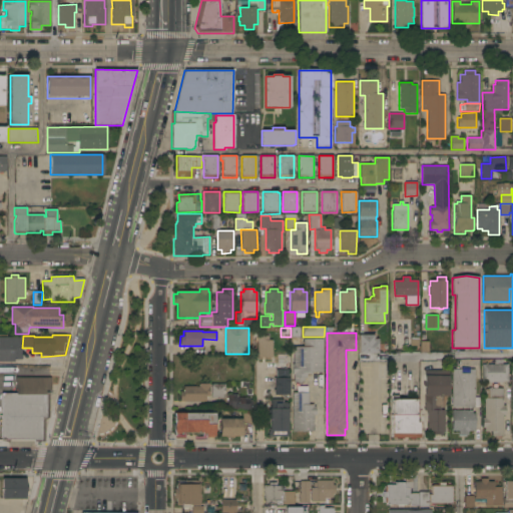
[(359,335),(373,335),(373,339),(378,339),(378,354),(359,354),(359,335)]
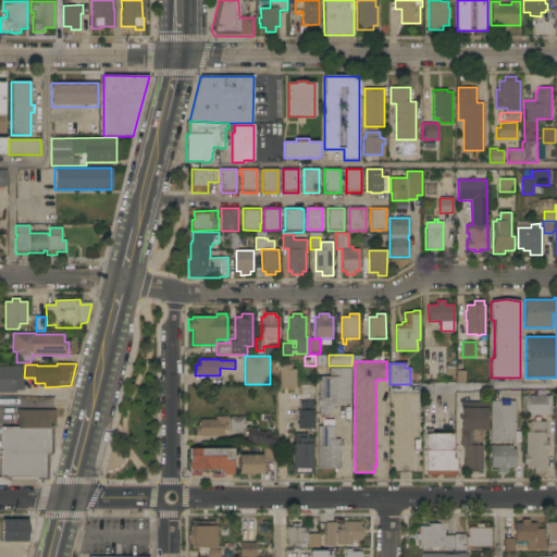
[(296,388),(295,388),(295,390),(281,390),(281,388),(280,388),(280,370),(282,370),(282,364),(292,364),(292,369),(296,369),(296,388)]
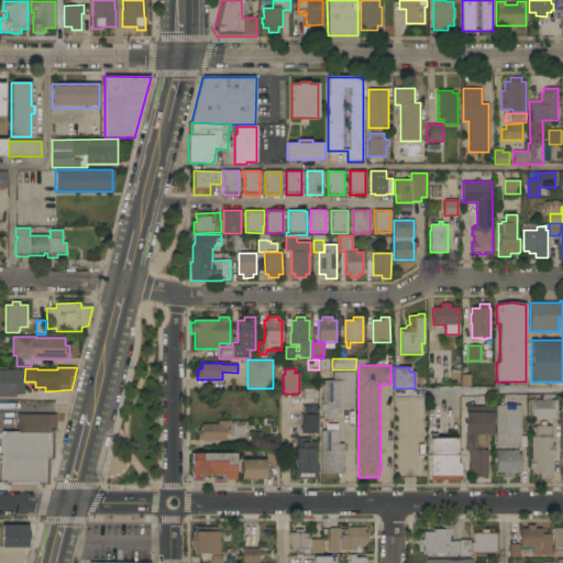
[(0,370),(22,370),(22,389),(24,389),(24,395),(15,395),(15,397),(0,397),(0,370)]
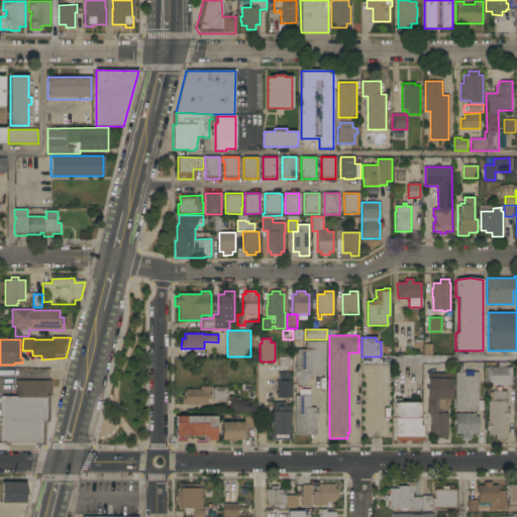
[(325,376),(313,376),(313,378),(309,378),(309,381),(306,381),(306,385),(304,385),(304,386),(298,386),(298,385),(296,385),(295,378),(294,378),(294,367),(296,367),(296,349),(305,349),(305,341),(325,341),(325,376)]
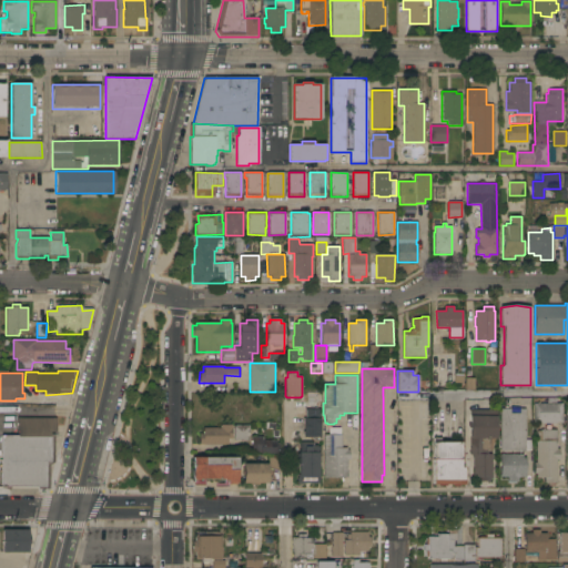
[(321,437),(317,437),(317,440),(314,440),(311,437),(303,437),(303,432),(293,432),(293,421),(303,421),(303,418),(305,418),(306,402),(307,402),(307,393),(320,393),(321,437)]
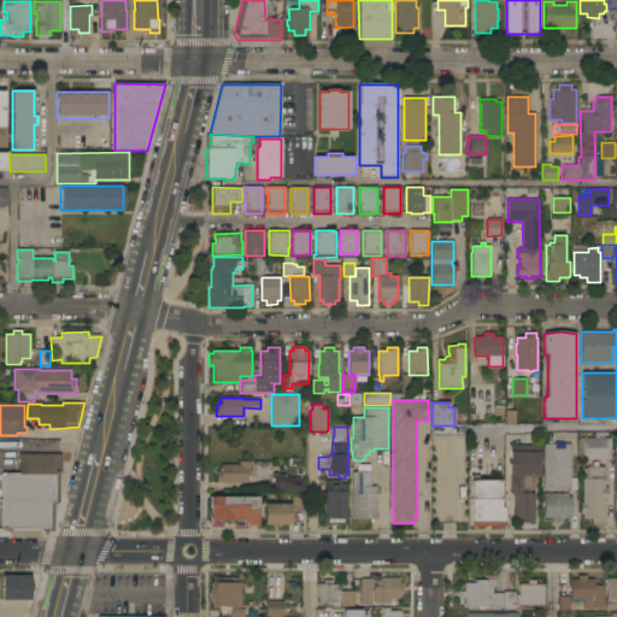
[(605,459),(605,460),(587,460),(587,459),(580,459),(580,438),(585,438),(585,433),(597,433),(597,435),(603,435),(603,438),(611,439),(611,459),(605,459)]
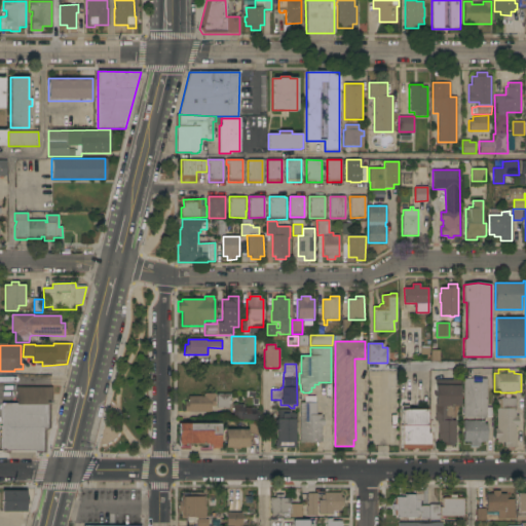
[(463,378),(473,378),(473,382),(481,383),(481,378),(487,378),(487,408),(492,408),(492,417),(463,417),(463,378)]
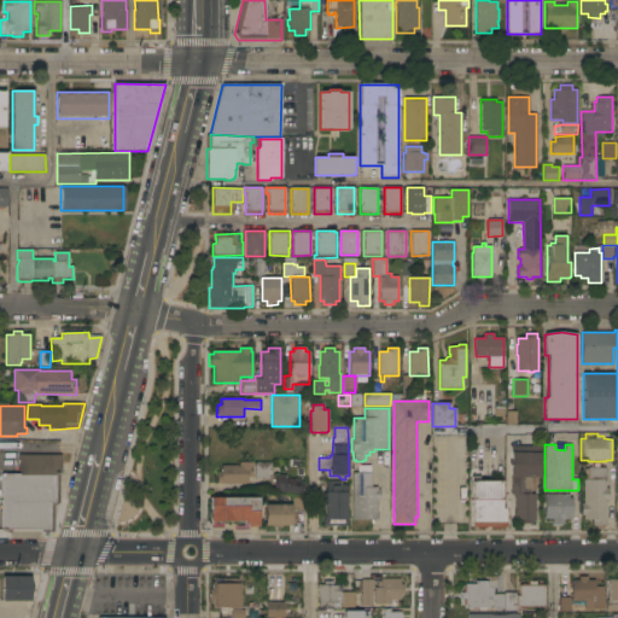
[(540,447),(540,482),(537,482),(537,490),(530,490),(530,495),(536,495),(536,519),(534,519),(534,524),(522,524),(522,519),(514,519),(514,495),(512,495),(512,447),(540,447)]
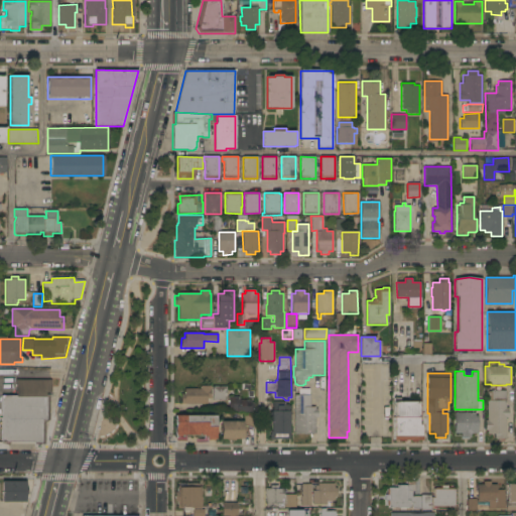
[(16,379),(16,395),(3,395),(2,441),(45,442),(45,423),(51,420),(51,380),(16,379)]
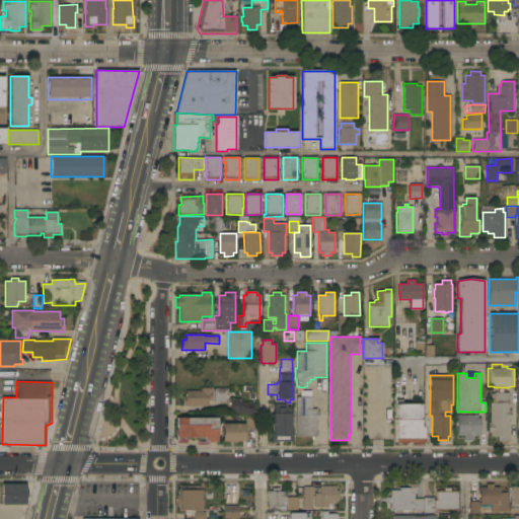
[(202,391),(202,388),(212,388),(212,401),(208,401),(208,406),(182,406),(182,395),(186,395),(186,391),(202,391)]
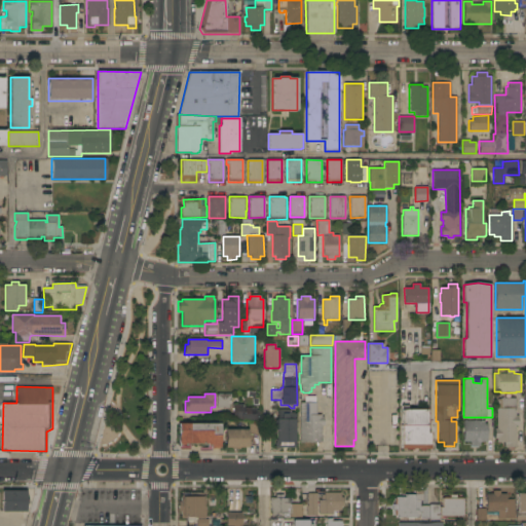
[(230,408),(216,408),(217,393),(230,393),(230,408)]
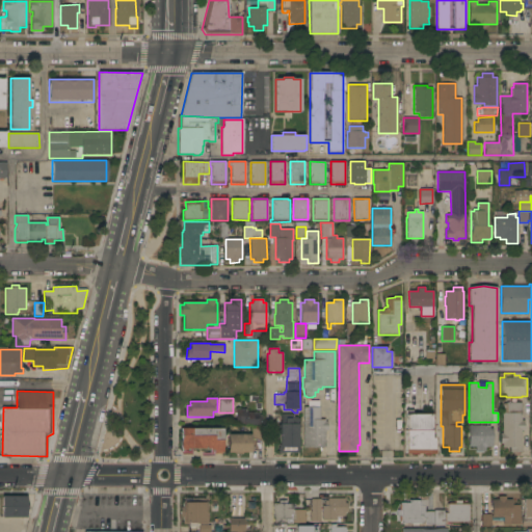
[(522,402),(522,421),(524,420),(524,430),(522,430),(522,452),(510,452),(510,448),(502,448),(502,444),(500,444),(500,433),(502,433),(502,413),(507,413),(507,402),(522,402)]
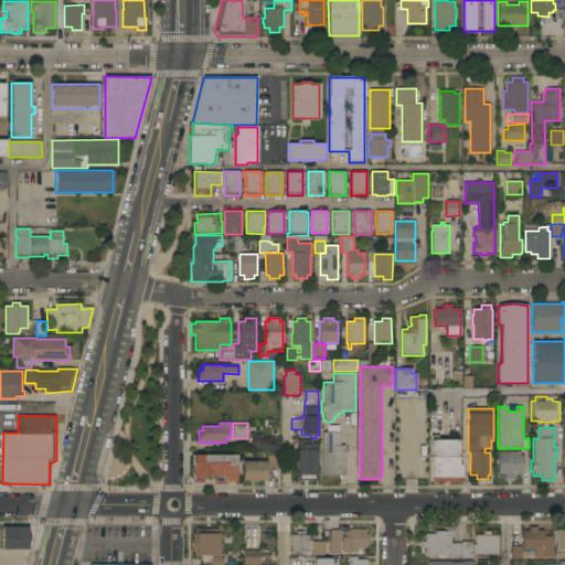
[(321,433),(340,433),(340,446),(344,446),(345,448),(348,448),(348,457),(345,457),(345,476),(321,476),(321,433)]
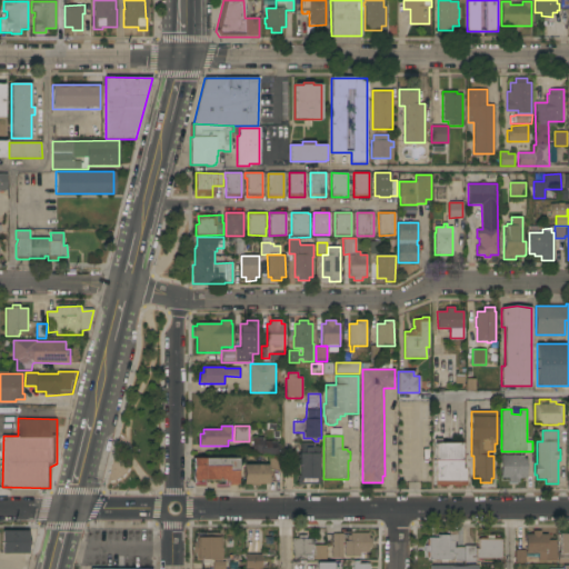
[(261,456),(261,453),(252,453),(252,438),(263,438),(263,441),(277,441),(277,443),(280,443),(280,451),(277,451),(277,456),(261,456)]
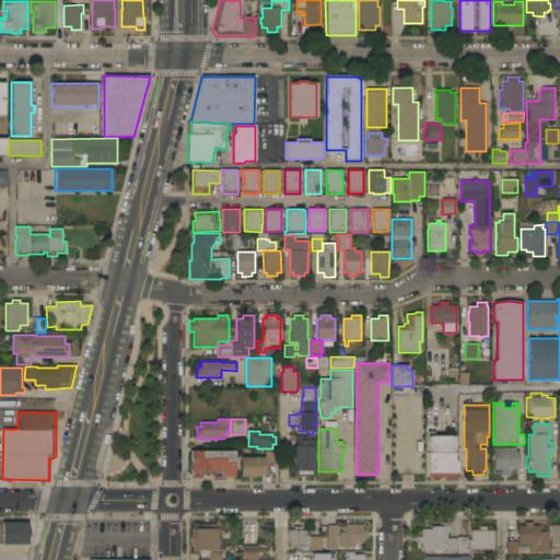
[(427,453),(428,453),(428,432),(435,432),(435,436),(454,436),(455,462),(457,461),(457,478),(427,478),(427,453)]
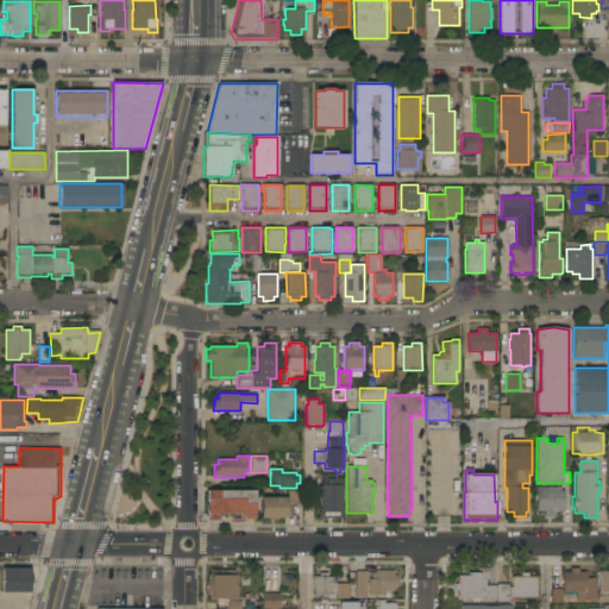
[(319,519),(318,509),(320,509),(320,478),(321,478),(321,473),(336,473),(336,478),(339,478),(339,479),(343,479),(343,497),(340,497),(340,509),(341,509),(341,519),(319,519)]
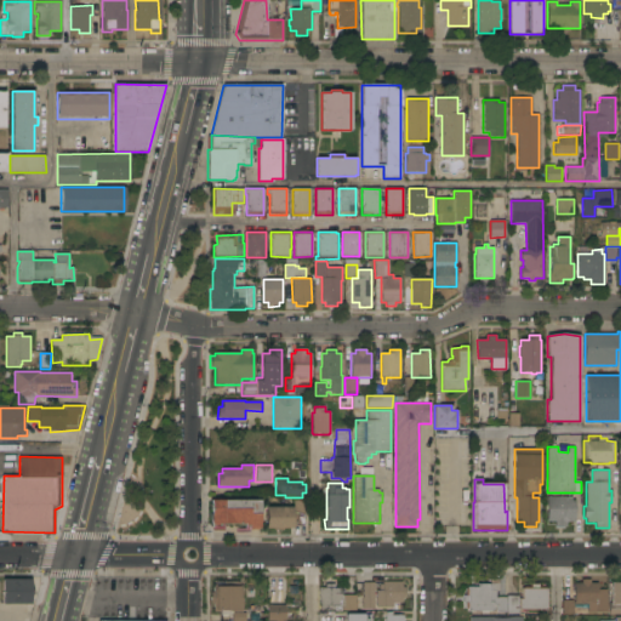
[(547,496),(571,496),(571,501),(575,501),(575,522),(567,522),(567,527),(556,527),(556,522),(547,522),(547,496)]
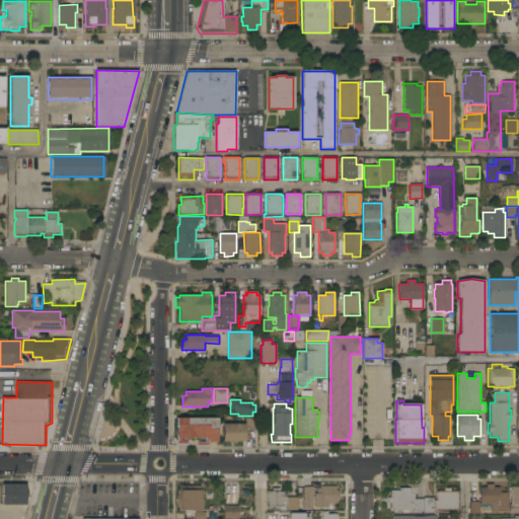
[(243,424),(243,428),(245,428),(245,417),(256,417),(256,429),(252,429),(252,440),(244,440),(244,442),(237,442),(237,443),(229,443),(229,442),(222,442),(222,424),(243,424)]
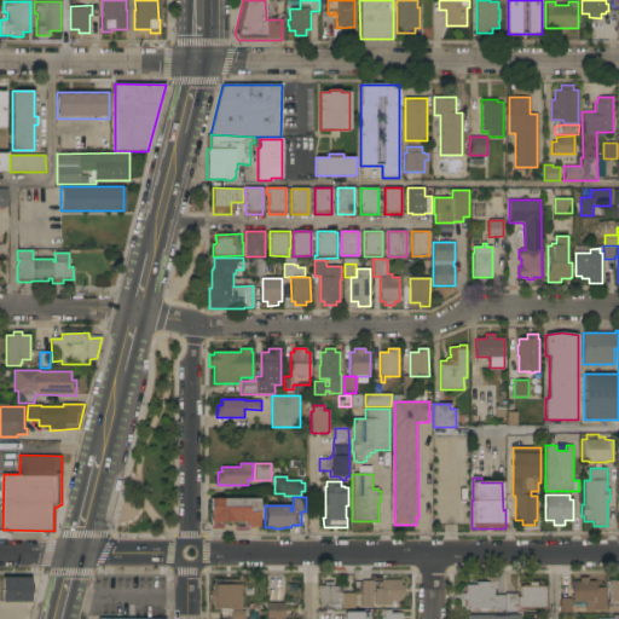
[(210,498),(259,499),(259,528),(248,528),(248,524),(244,524),(244,522),(217,522),(217,525),(212,524),(212,522),(209,522),(210,498)]
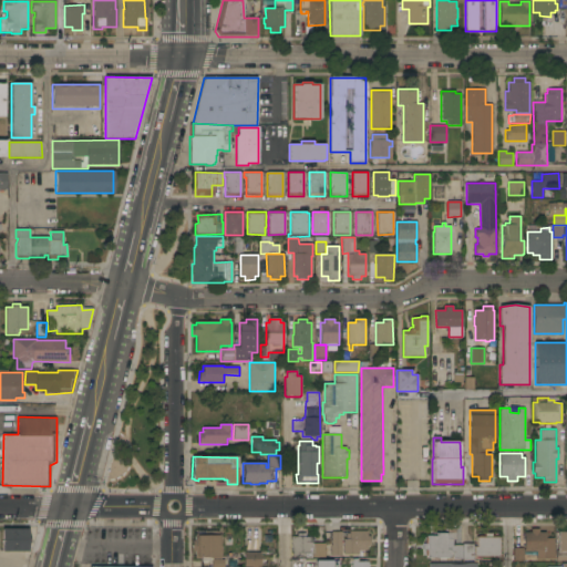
[(428,558),(428,550),(423,550),(423,544),(428,544),(428,536),(436,536),(436,533),(447,533),(447,528),(455,528),(455,539),(453,539),(453,546),(462,546),(463,544),(473,544),(473,560),(462,560),(462,559),(454,559),(454,552),(450,552),(450,558),(428,558)]
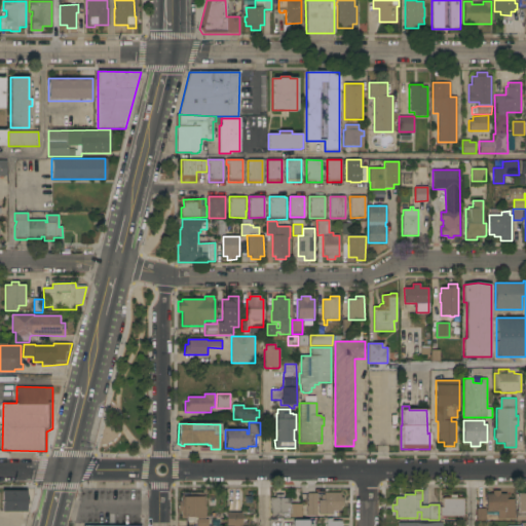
[(2,512),(2,491),(26,491),(26,512),(2,512)]
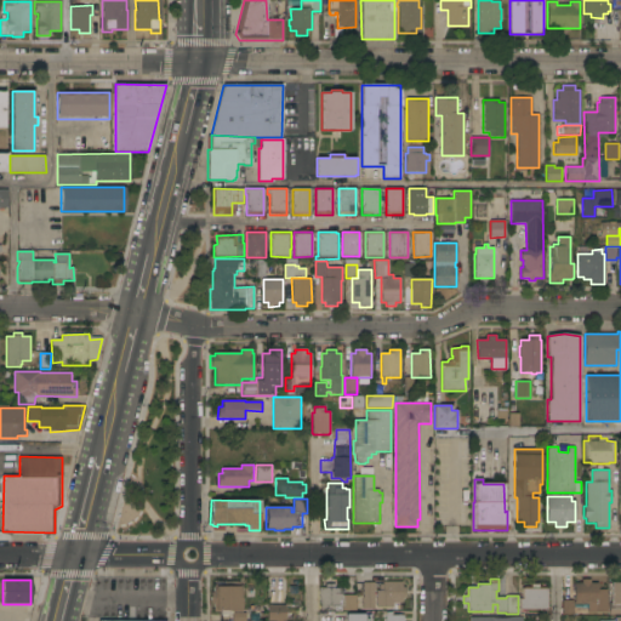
[(588,614),(588,604),(575,604),(575,584),(582,584),(582,580),(591,580),(591,584),(598,584),(598,590),(608,590),(608,593),(608,614),(588,614)]
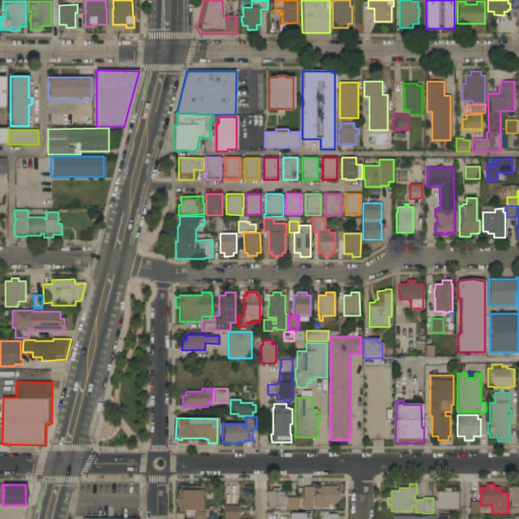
[(337,486),(337,491),(339,491),(339,499),(337,499),(337,504),(328,504),(328,508),(314,508),(314,494),(316,494),(316,489),(319,489),(319,486),(337,486)]
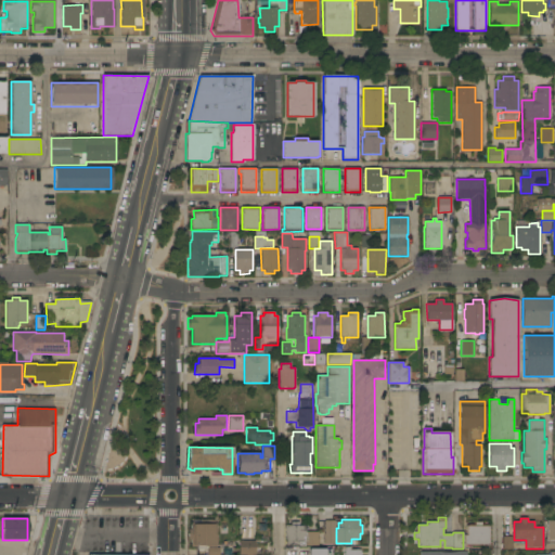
[(191,540),(188,540),(188,529),(191,529),(191,524),(201,523),(201,520),(208,520),(208,524),(216,524),(216,547),(220,547),(220,554),(207,554),(207,547),(205,547),(205,550),(196,550),(196,547),(191,547),(191,540)]
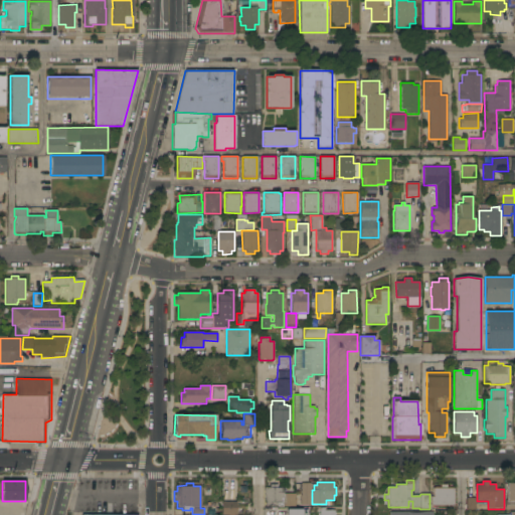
[(310,505),(301,505),(301,495),(301,483),(310,483),(310,505)]
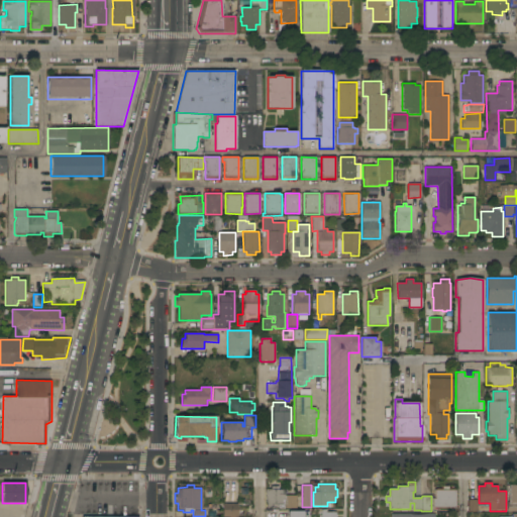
[(516,512),(507,512),(507,502),(509,502),(509,485),(516,485),(516,512)]
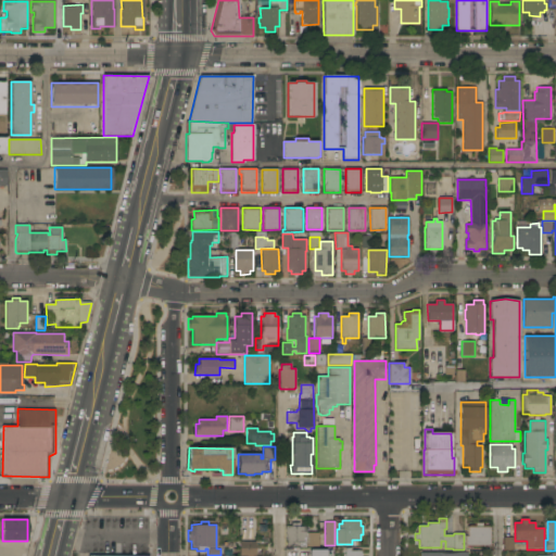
[(291,527),(291,522),(299,522),(299,527),(306,527),(306,533),(318,533),(318,546),(305,546),(305,542),(300,542),(300,545),(287,545),(287,539),(285,539),(285,527),(291,527)]
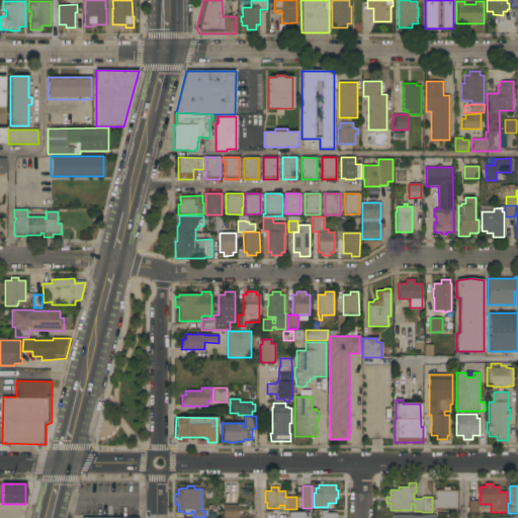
[(456,508),(433,508),(433,499),(435,499),(435,491),(437,491),(437,490),(443,490),(443,487),(449,487),(449,490),(455,490),(455,491),(456,491),(456,508)]
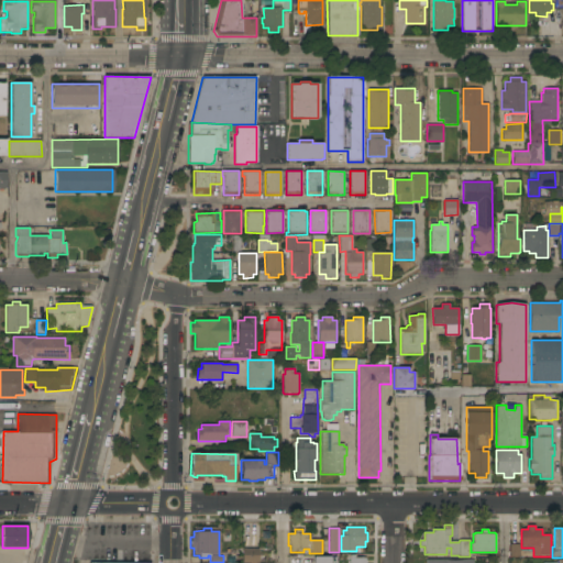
[(511,558),(511,545),(520,545),(520,558),(511,558)]
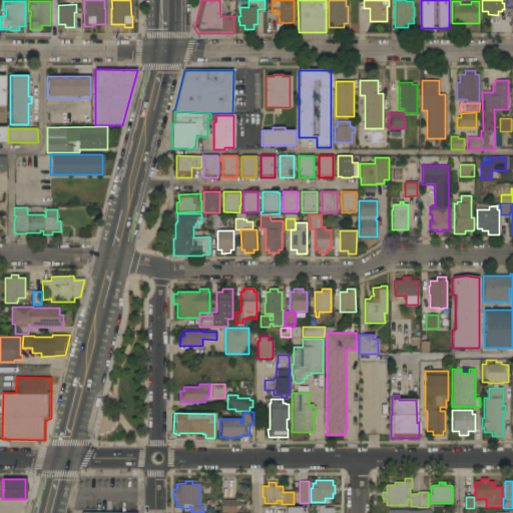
[(235,500),(235,512),(220,512),(221,499),(235,500)]
